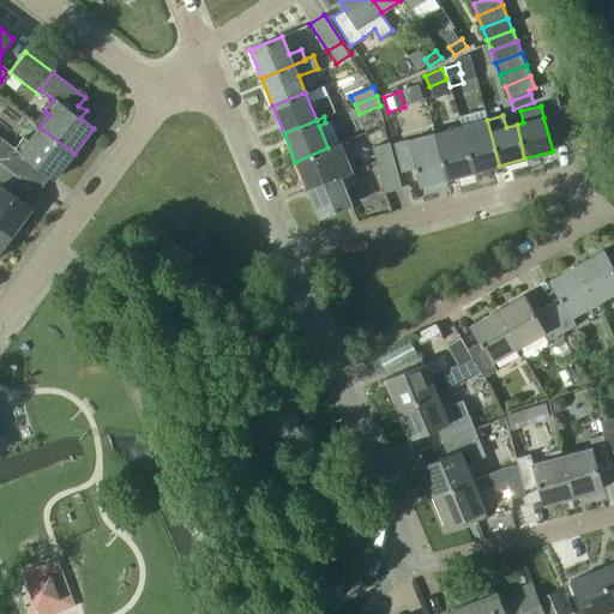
[(499,166),(487,120),(461,126),(474,172),(499,166)]
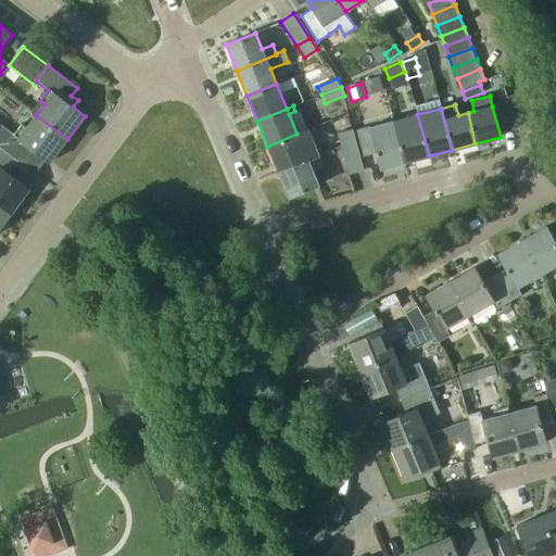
[(405,162),(429,155),(417,114),(394,121),(405,162)]
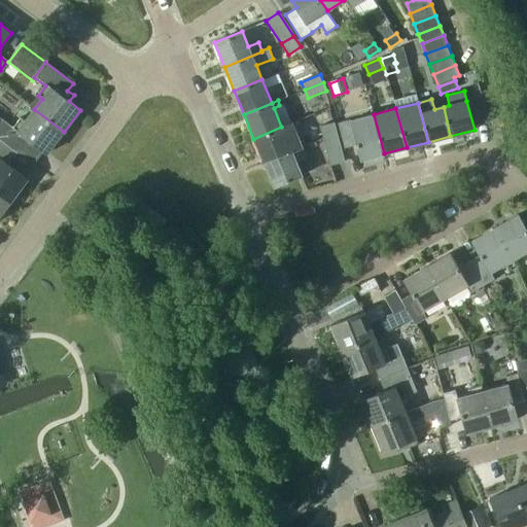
[(47,154),(64,132),(34,109),(25,123),(21,119),(13,129),(2,120),(0,123),(0,140),(18,153),(28,139),(47,154)]
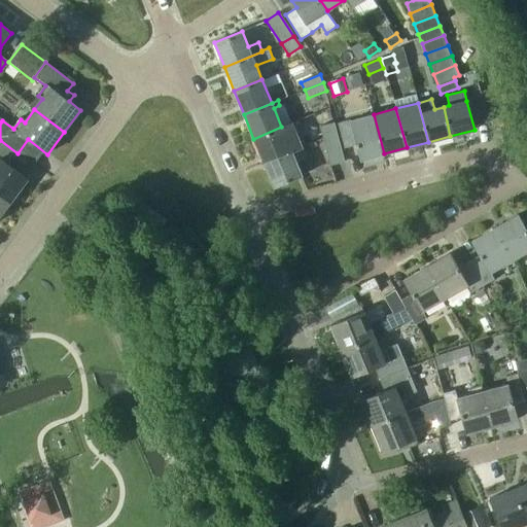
[(360,160),(384,153),(374,114),(373,114),(373,113),(338,123),(345,147),(357,144),(360,160)]
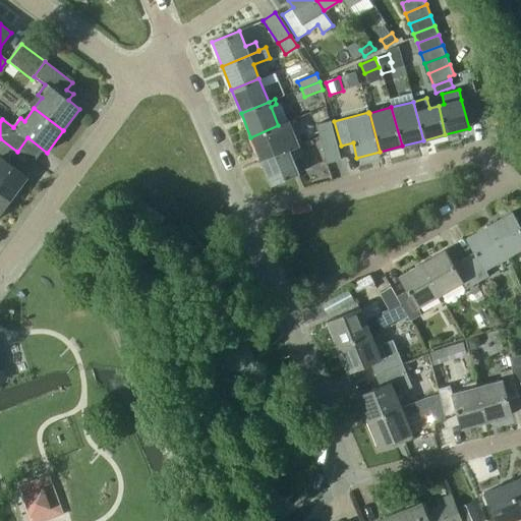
[(278,126),(278,125),(250,137),(261,161),(298,146),(289,121),(278,126)]
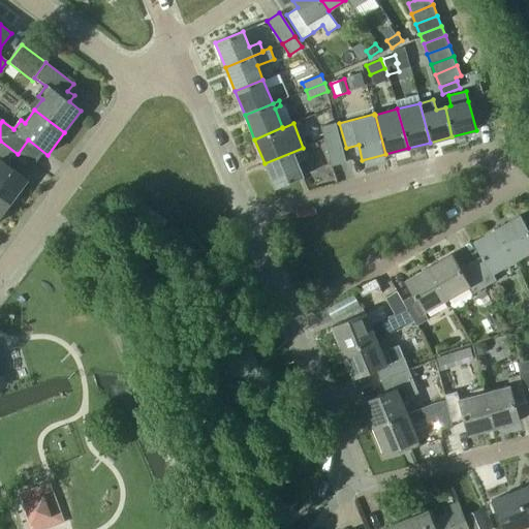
[(323,139),(338,135),(335,123),(320,127),(323,139)]
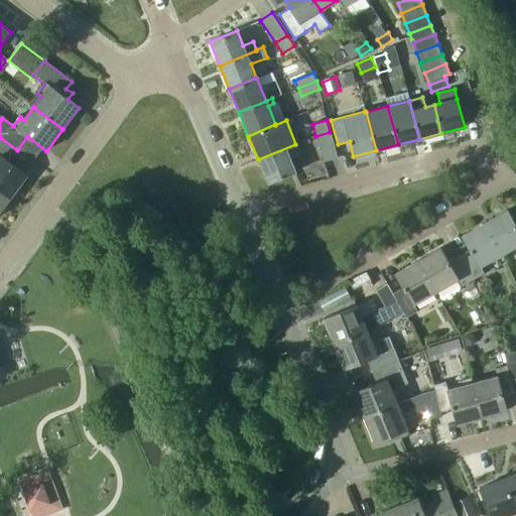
[(330,132),(315,136),(323,162),(337,158),(330,132)]
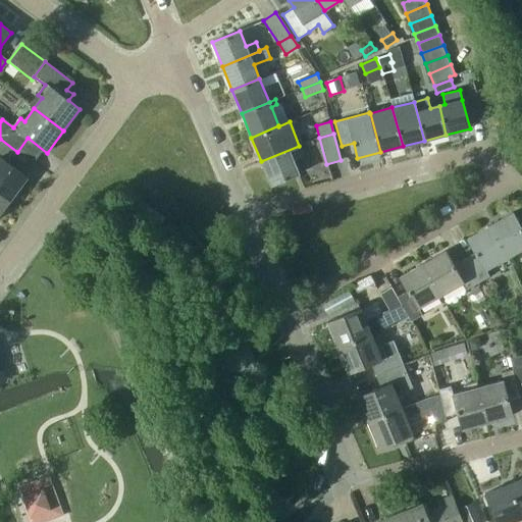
[(8,164),(17,152),(0,139),(0,193),(10,201),(28,178),(8,164)]
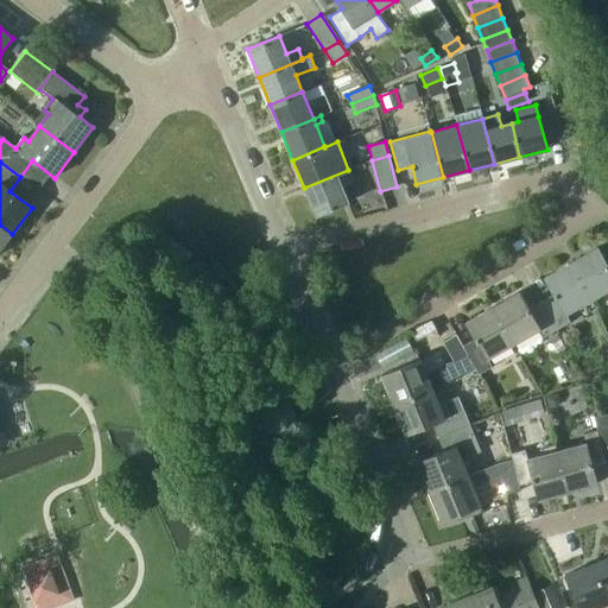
[(348,170),(304,188),(316,215),(347,203),(341,188),(354,182),(348,170)]
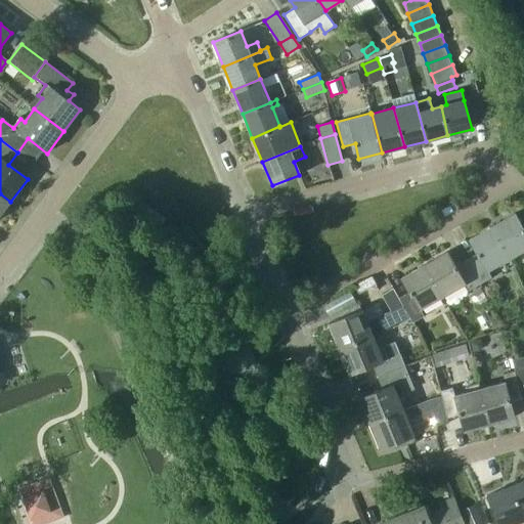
[(0,215),(10,202),(0,193),(0,215)]
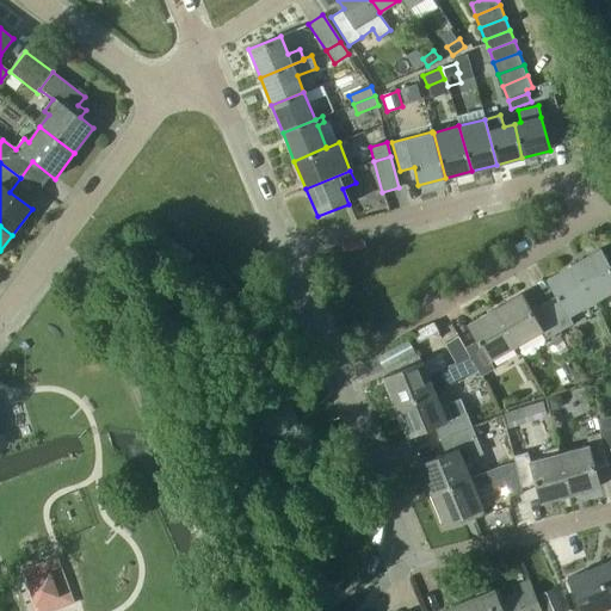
[(574,263),(594,300),(610,290),(610,263),(610,264),(600,248),(574,263)]
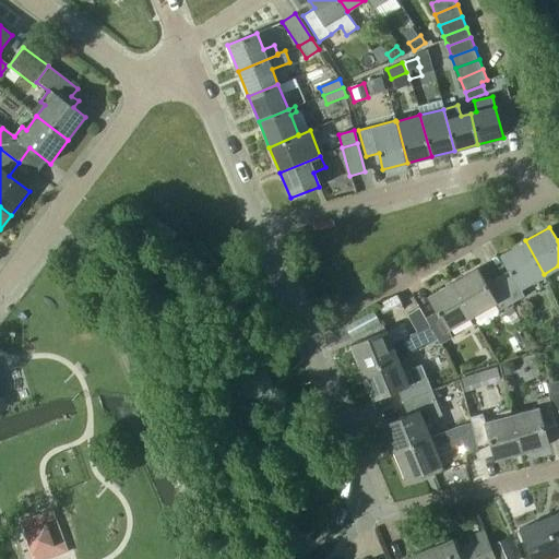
[(498,276),(512,302),(526,295),(521,287),(544,274),(525,240),(500,254),(509,270),(498,276)]
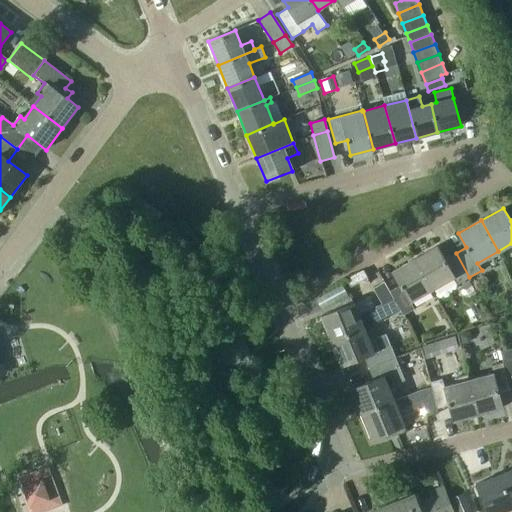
[(437,246),(415,258),(432,288),(455,275),(459,283),(469,277),(456,253),(444,259),(437,246)]
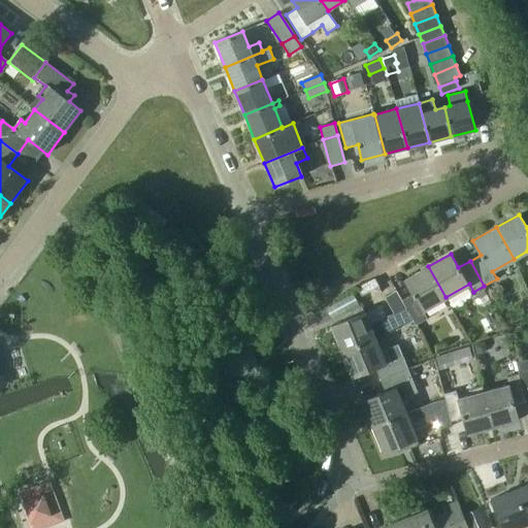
[(423,309),(446,297),(428,266),(404,279),(414,293),(401,300),(413,320),(416,325),(428,318),(423,309)]
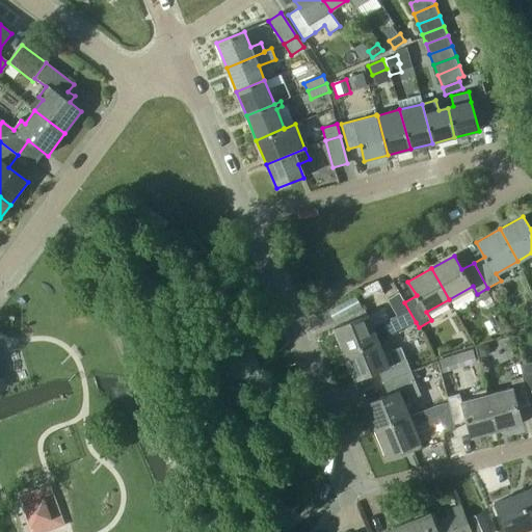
[(377,340),(377,341),(405,329),(416,322),(404,302),(399,292),(387,299),(397,316),(372,326),(365,310),(352,315),(354,319),(334,327),(344,354),(377,340)]
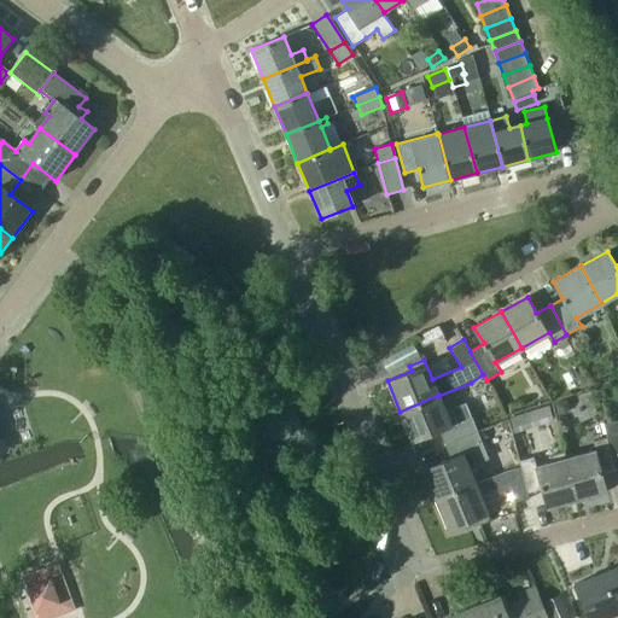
[(576,353),(567,339),(558,345),(566,359),(576,353)]
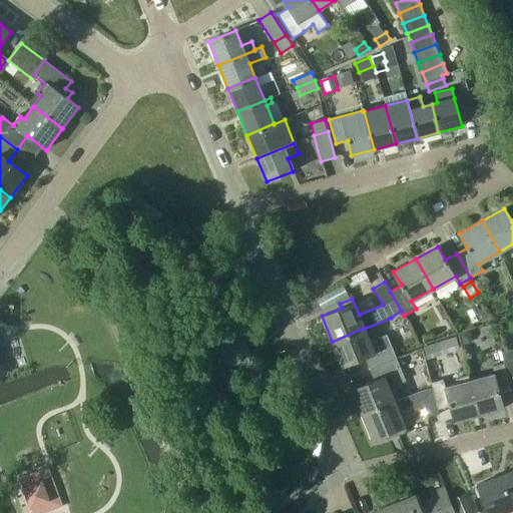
[(369,369),(396,358),(391,346),(380,351),(375,339),(370,342),(364,329),(364,328),(332,342),(342,367),(364,358),(369,369)]
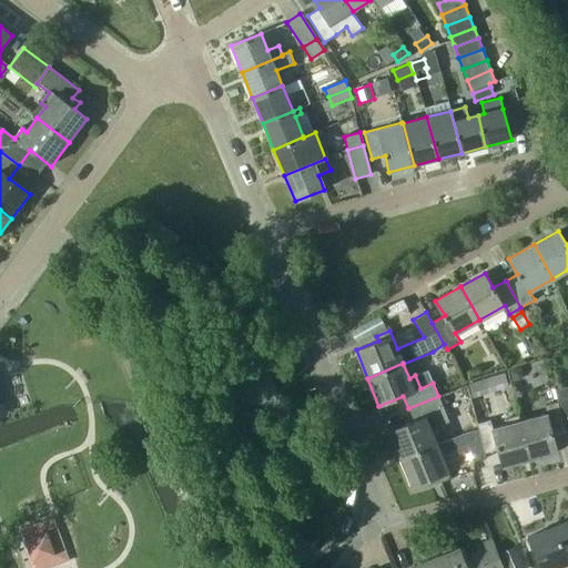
[(509,388),(505,373),(468,383),(473,398),(509,388)]
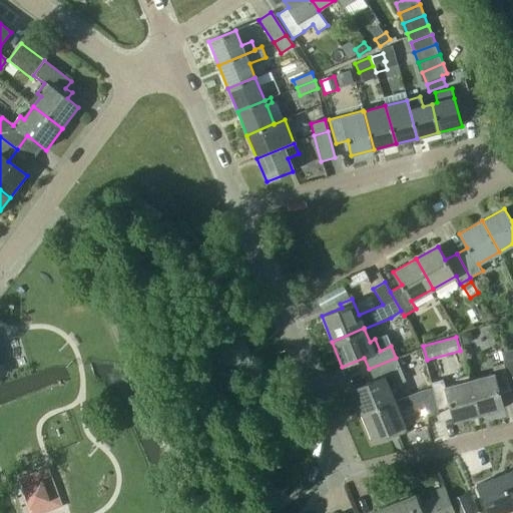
[(512,349),(501,353),(503,362),(505,362),(512,389),(512,388),(512,349)]
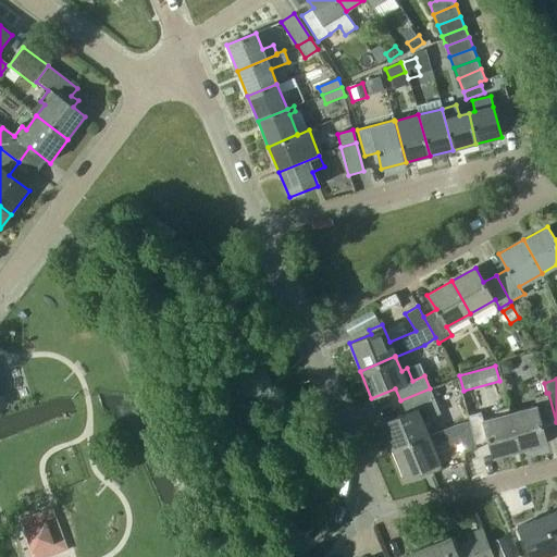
[(440,413),(430,388),(400,400),(405,412),(382,422),(393,449),(429,435),(423,422),(429,420),(428,419),(440,413)]
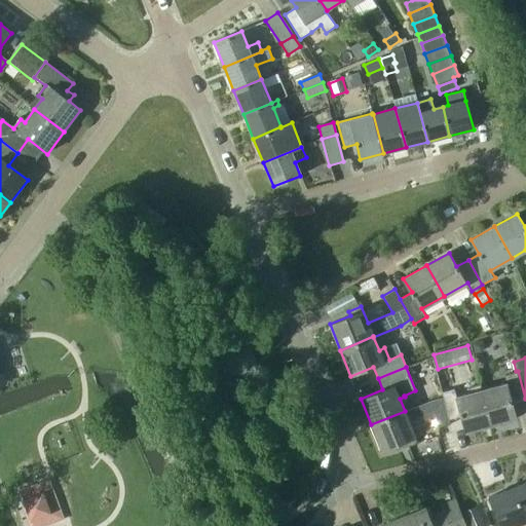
[(482,389),(492,424),(518,418),(513,402),(525,399),(518,371),(516,371),(504,374),(506,382),(482,389)]
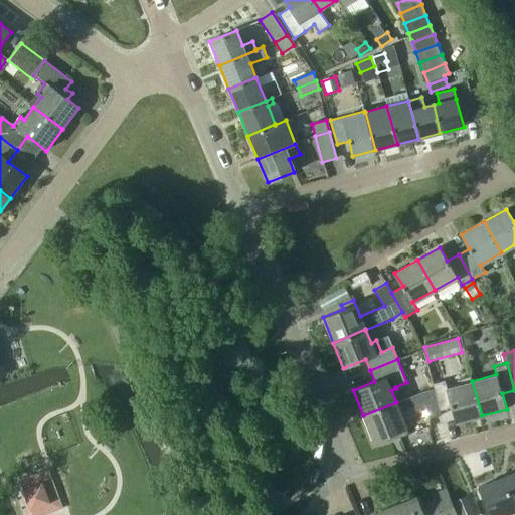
[(433,383),(434,388),(440,410),(453,406),(457,422),(482,415),(472,381),(471,374),(460,377),(462,384),(447,388),(445,380),(433,383)]
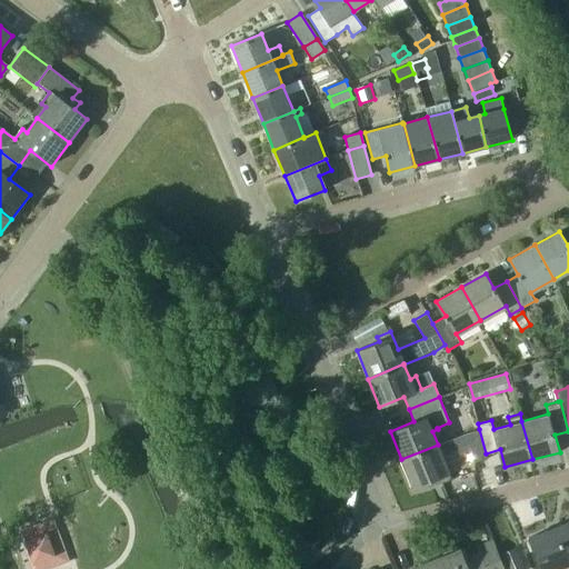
[(488,461),(486,453),(479,429),(466,432),(473,465),(488,461)]
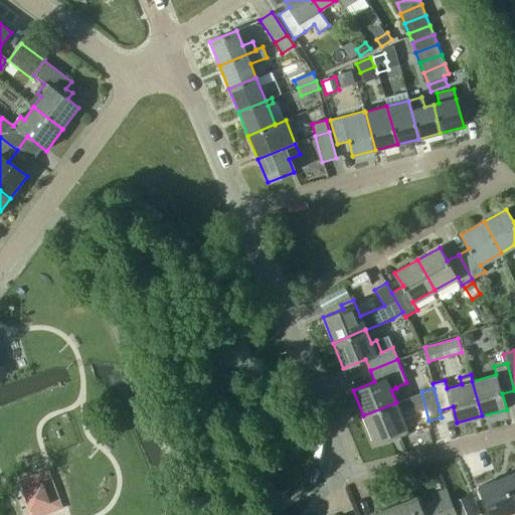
[(409,434),(396,402),(363,415),(374,442),(394,433),(396,437),(409,434)]
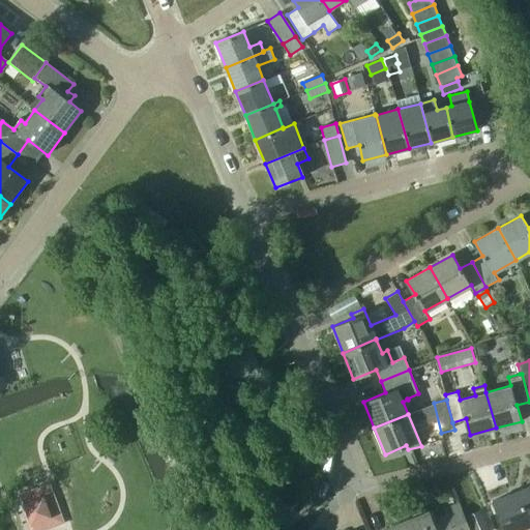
[(41,529),(61,523),(48,484),(18,495),(30,529),(41,529)]
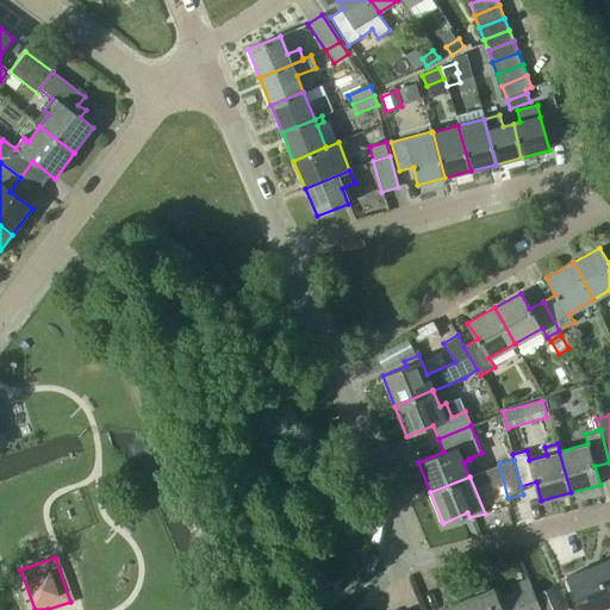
[(609,559),(566,577),(579,609),(601,609),(609,607),(609,559)]
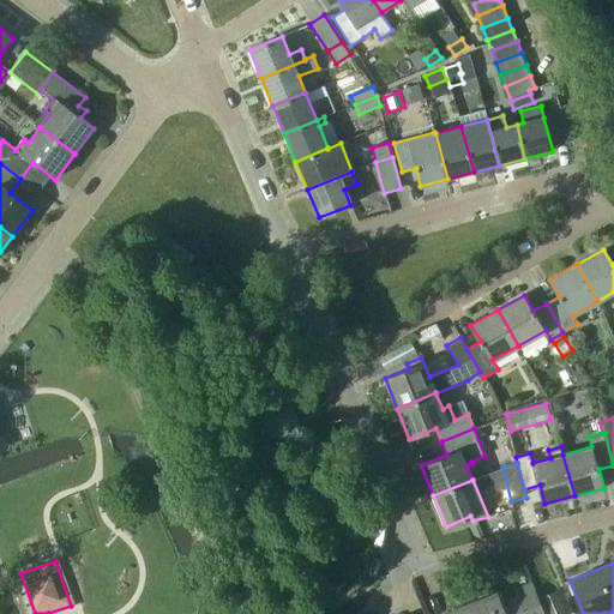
[(543,613),(531,582),(516,589),(518,596),(500,603),(495,593),(447,613),(446,613),(543,613)]
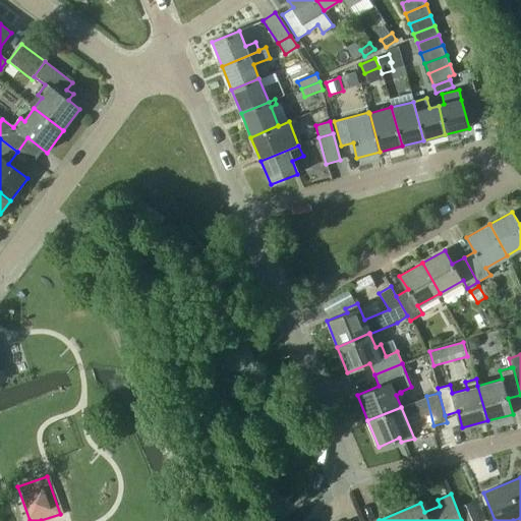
[(470,503),(461,507),(464,515),(474,510),(471,503),(470,503)]
